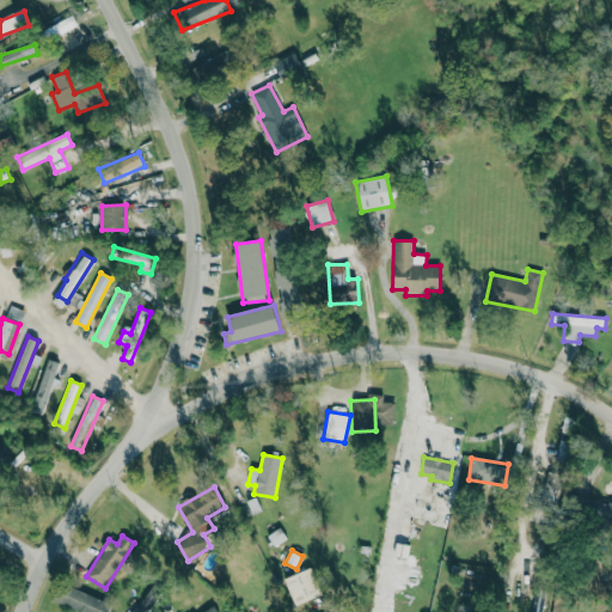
[(293,605),(314,599),(311,586),(314,585),(311,570),(285,576),(293,605)]
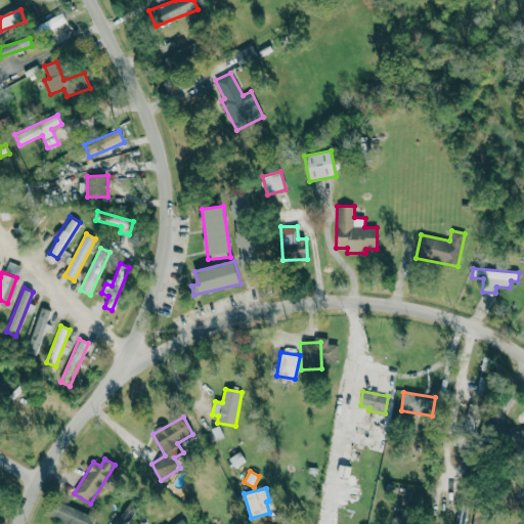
[(68,523),(91,523),(94,518),(55,500),(48,515),(68,523)]
